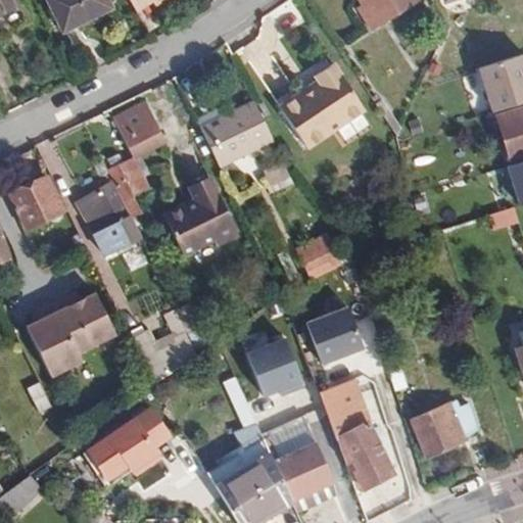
[(17,0),(0,0),(0,14),(20,4),(17,0)]
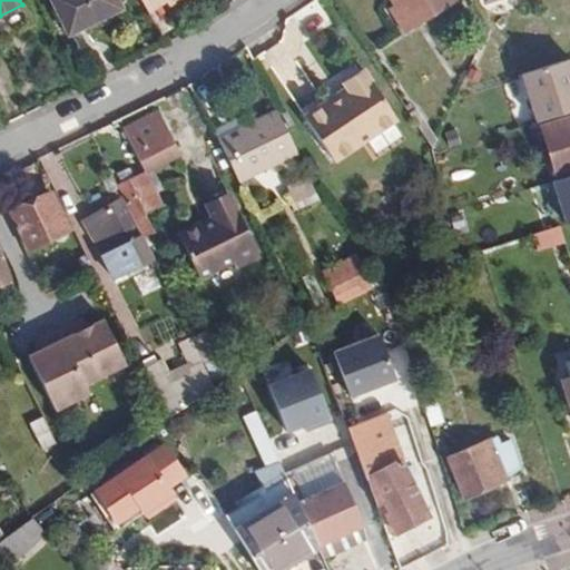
[(51,0),(68,35),(121,9),(116,0),(51,0)]
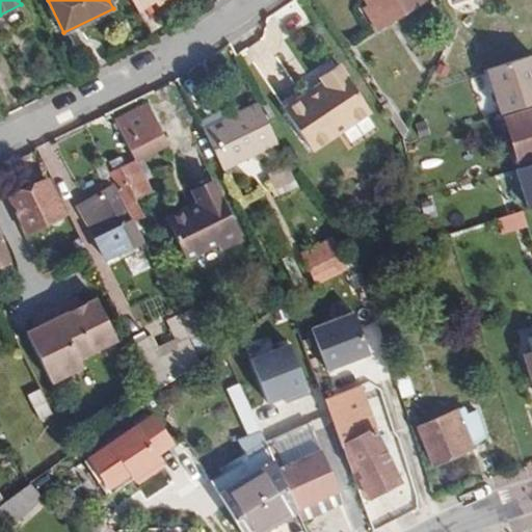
[(157,5),(165,0),(130,0),(137,11),(154,1),(157,5)]
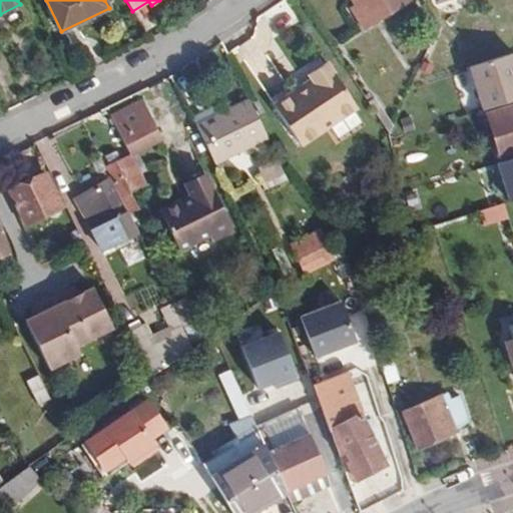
[(349,0),(355,9),(368,1),(367,0),(349,0)]
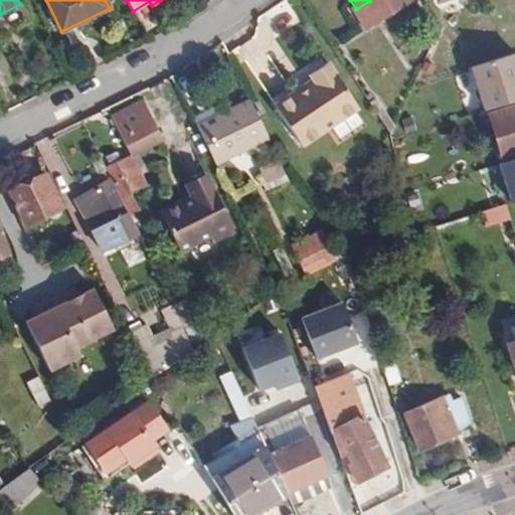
[(408,0),(368,0),(369,1),(356,9),(352,12),(364,29),(408,0)]
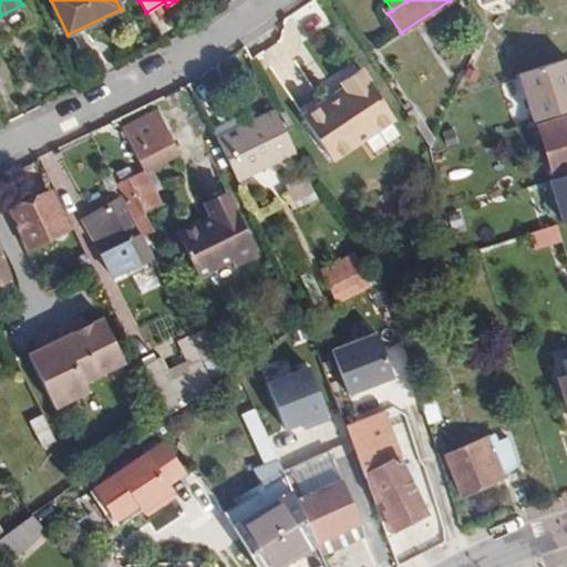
[(566,57),(515,73),(529,122),(566,110),(566,57)]
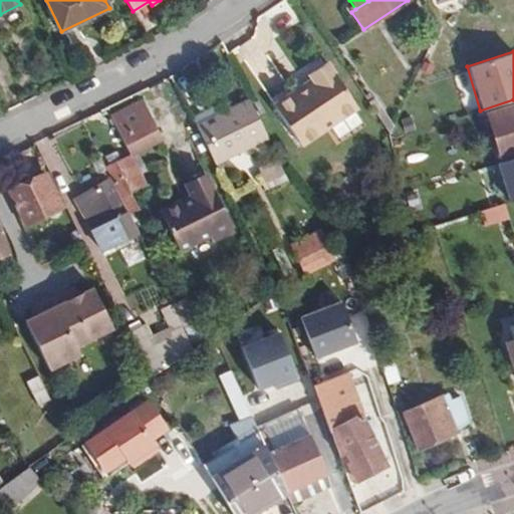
[(335,65),(331,68),(327,61),(309,73),(313,80),(305,85),(307,87),(295,95),(288,93),(278,100),(276,107),(301,145),(358,107),(347,91),(350,89),(335,65)]
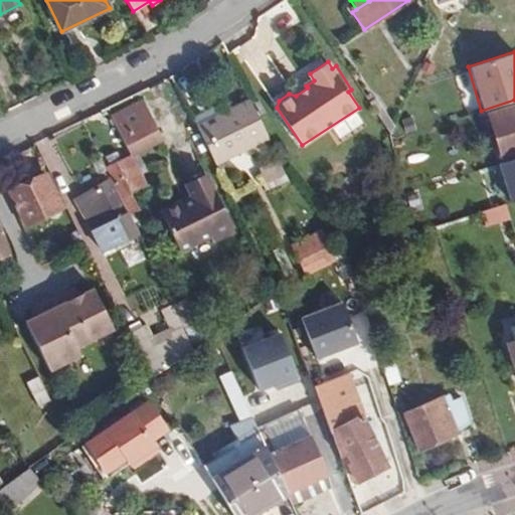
[(215,166),(269,140),(249,101),(196,127),(215,166)]
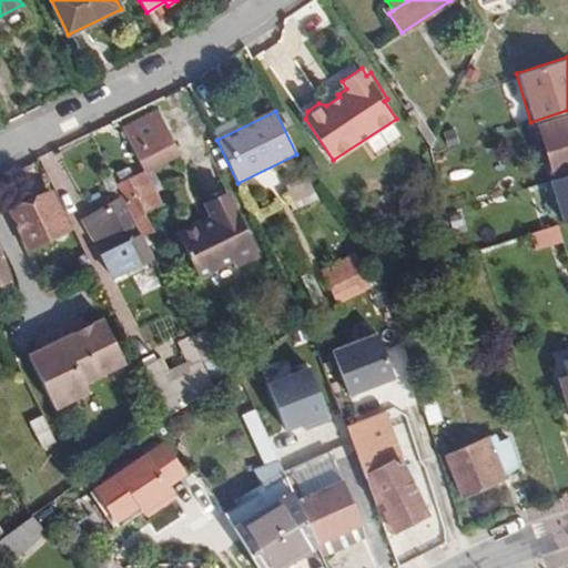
[(567,172),(567,118),(540,128),(556,176),(567,172)]
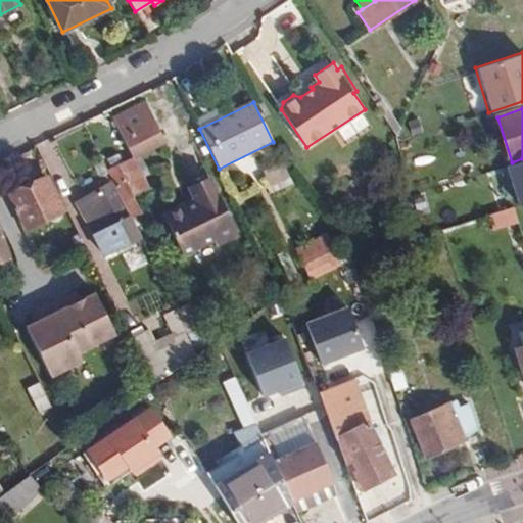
[(121,189),(144,178),(135,158),(140,155),(164,143),(149,110),(139,114),(142,120),(121,131),(133,158),(111,169),(121,189)]
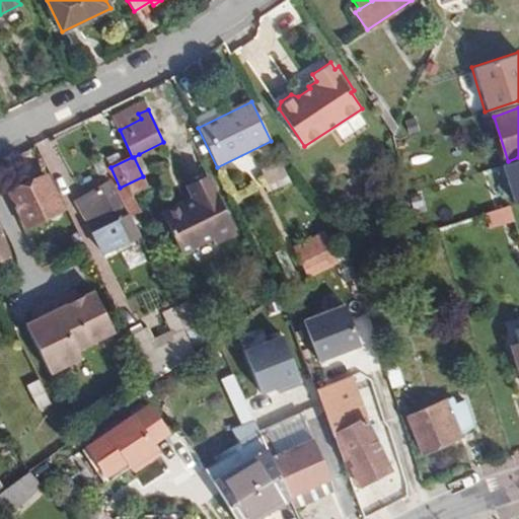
[(141,119),(138,114),(117,125),(120,130),(141,119)]
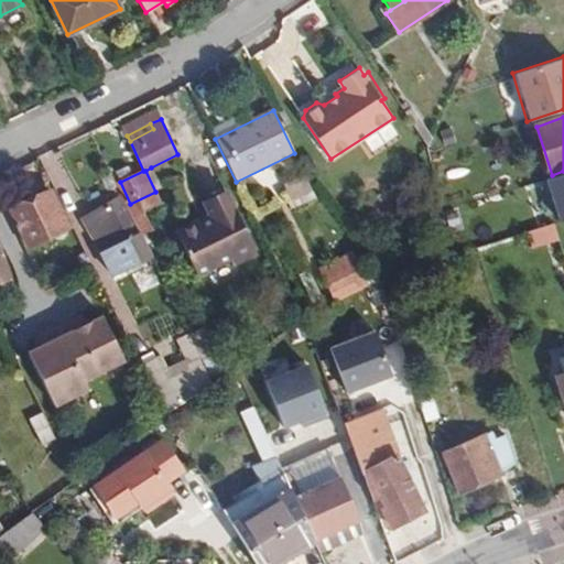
[(145,171),(155,192),(162,188),(151,167),(145,171)]
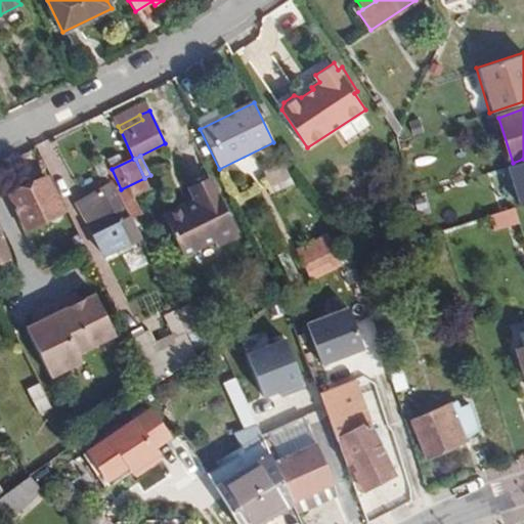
[(523,162),(509,167),(519,206),(523,204),(523,162)]
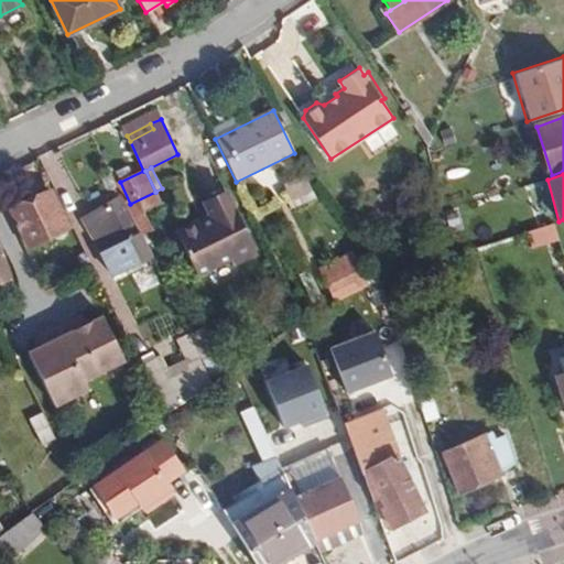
[(303,176),(282,181),(285,198),(306,194),(303,176)]
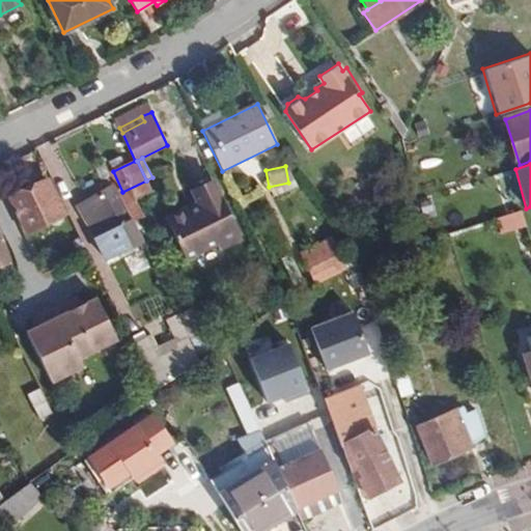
[(151,191),(146,180),(122,192),(113,171),(108,173),(114,186),(133,224),(145,218),(136,199),(151,191)]
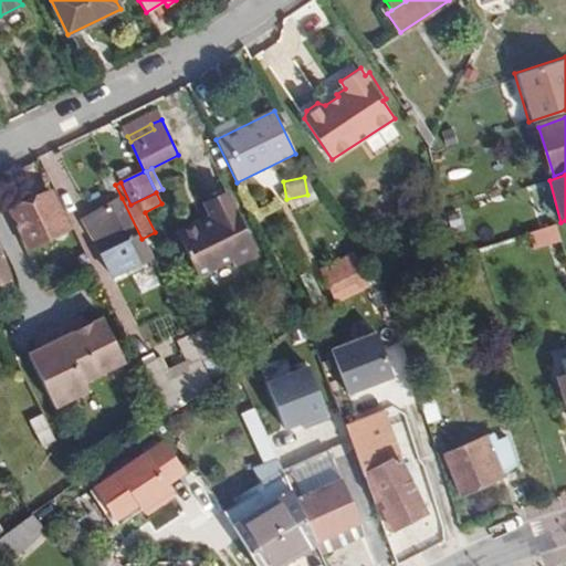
[(29,249),(69,229),(50,192),(10,211),(29,249)]
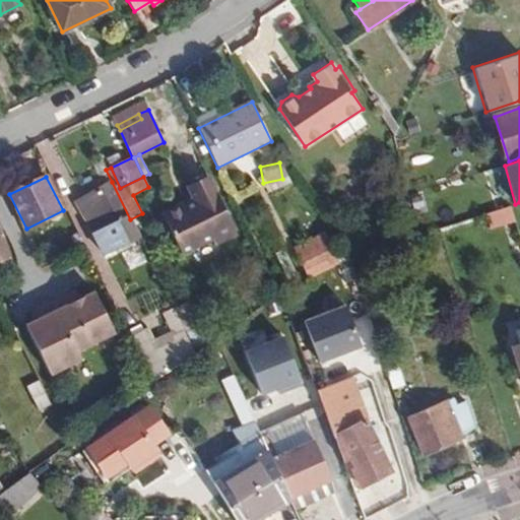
[(193,200),(163,214),(181,254),(211,240),(214,245),(236,235),(209,178),(187,188),(193,200)]
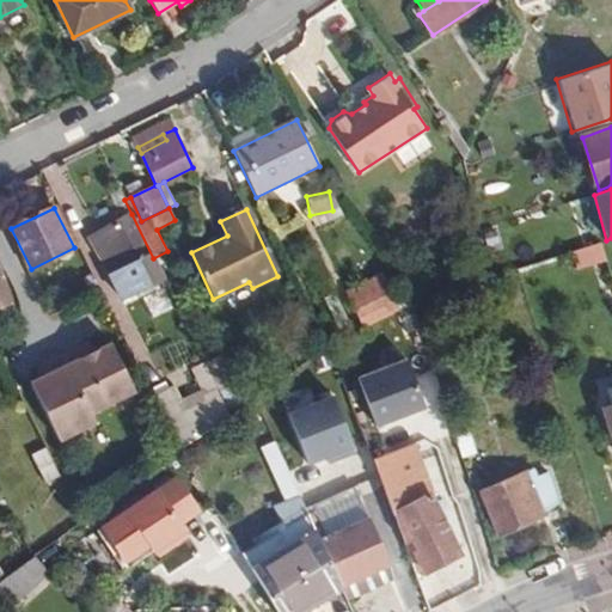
[(153,258),(132,214),(91,237),(112,274),(108,276),(120,299),(163,279),(153,258)]
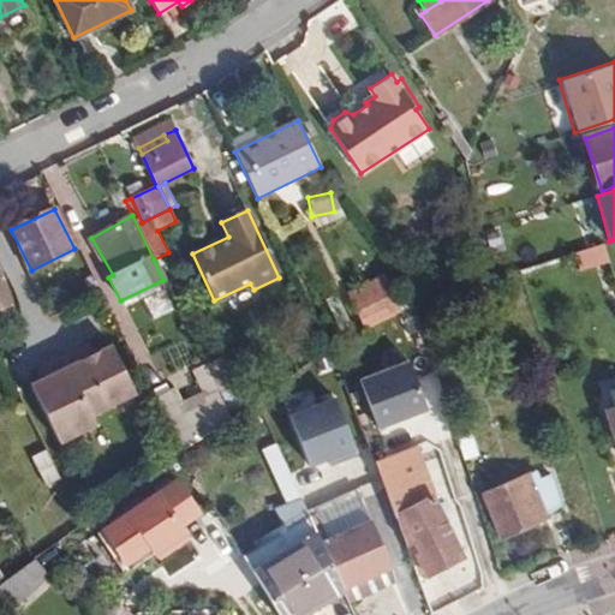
[(614,291),(614,285),(602,246),(574,255),(590,300),(614,291)]
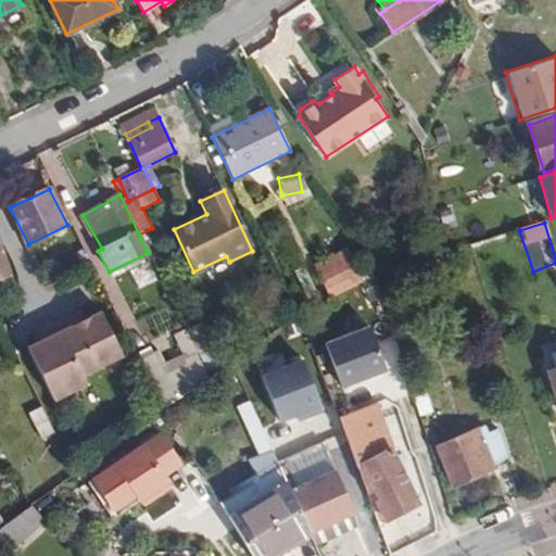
[(348,248),(311,264),(326,299),(363,281),(348,248)]
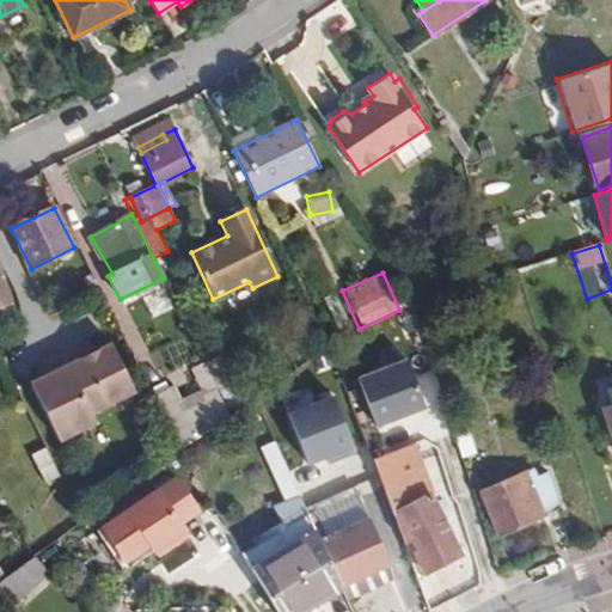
[(0,299),(13,293),(7,281),(0,283),(0,299)]
